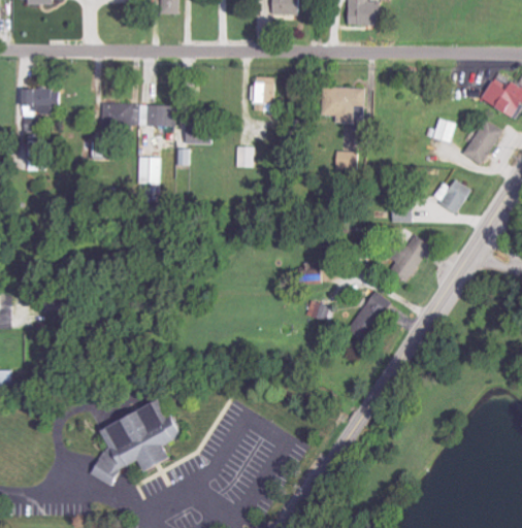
[(160,0),(161,13),(180,13),(178,0),(160,0)]
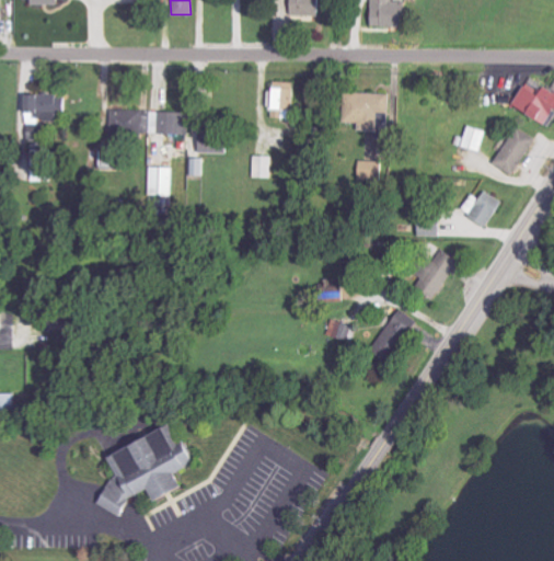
[(316,18),(316,0),(289,0),(289,16),(316,18)]
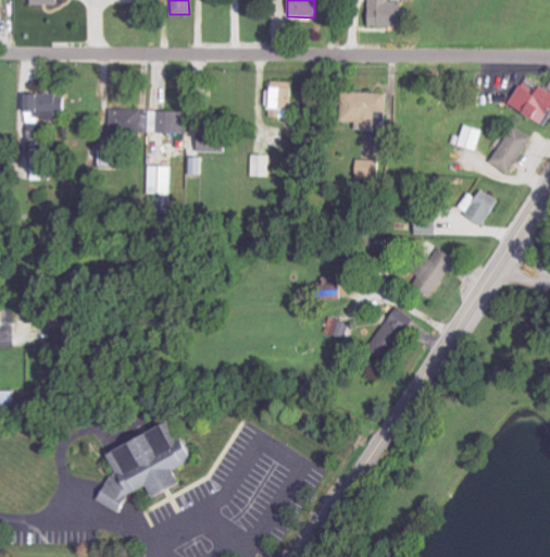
[(391,0),(366,0),(366,27),(401,27),(402,0),(391,0)]
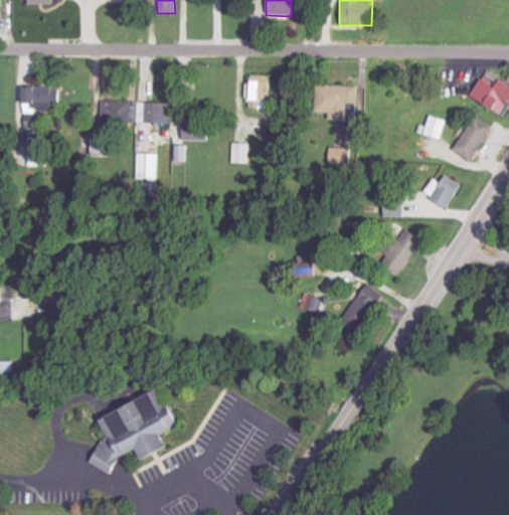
[(268,109),(269,78),(246,78),(245,109),(268,109)]
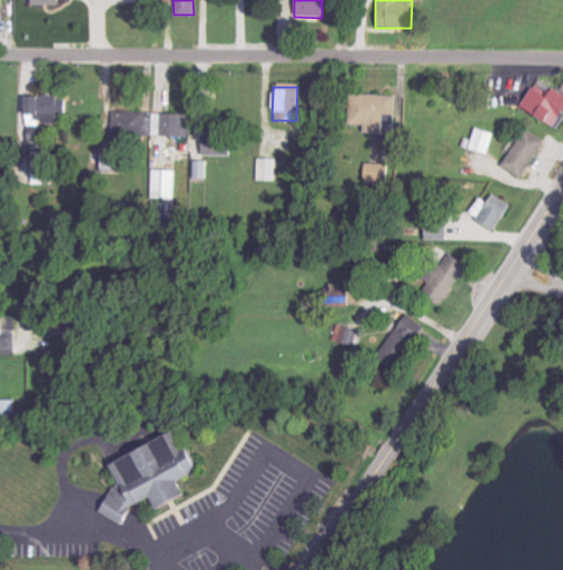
[(521,106),(554,126),(562,111),(562,94),(553,88),(549,96),(533,87),(521,106)]
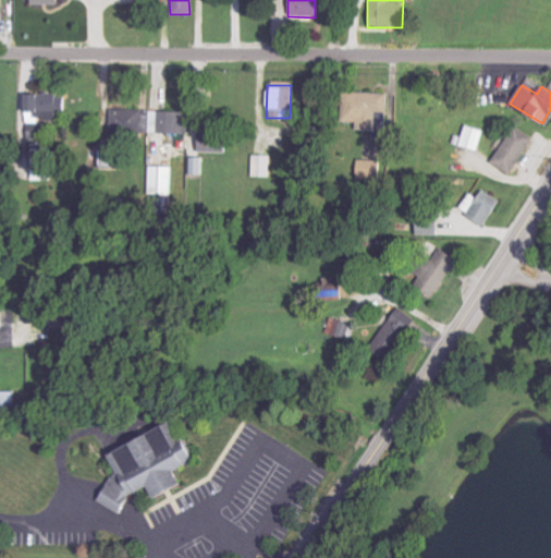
[(386,93),(341,92),(341,122),(355,122),(354,130),(376,131),(377,113),(384,113),(386,93)]
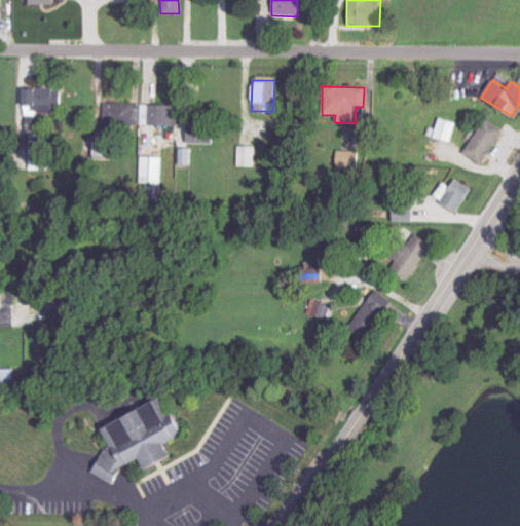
[(23,133),(41,132),(41,115),(53,115),(53,106),(61,106),(61,88),(23,88),(23,133)]
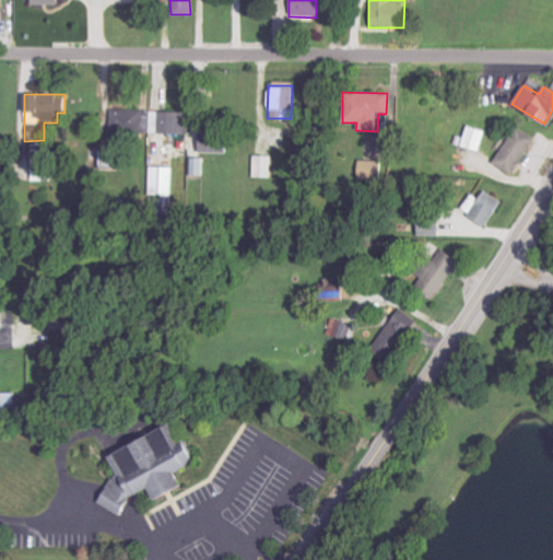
[(104,131),(146,133),(148,109),(105,107),(104,131)]
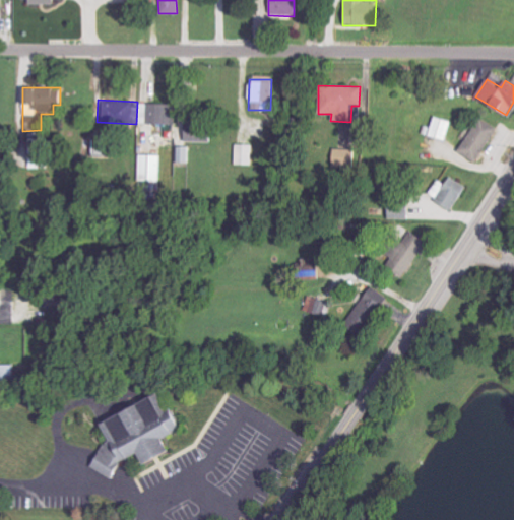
[(137,123),(174,124),(174,104),(138,103),(137,123)]
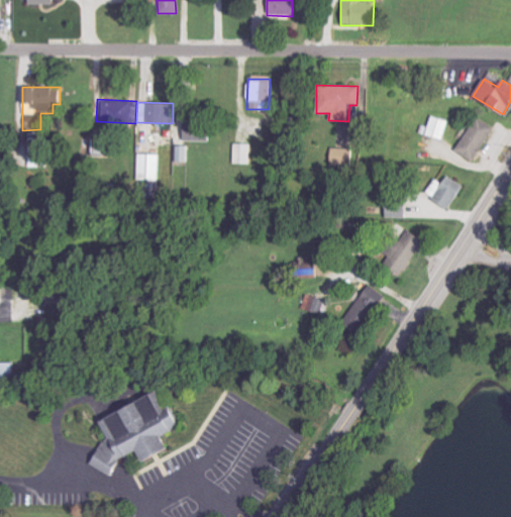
[(423,135),(439,140),(446,120),(430,115),(423,135)]
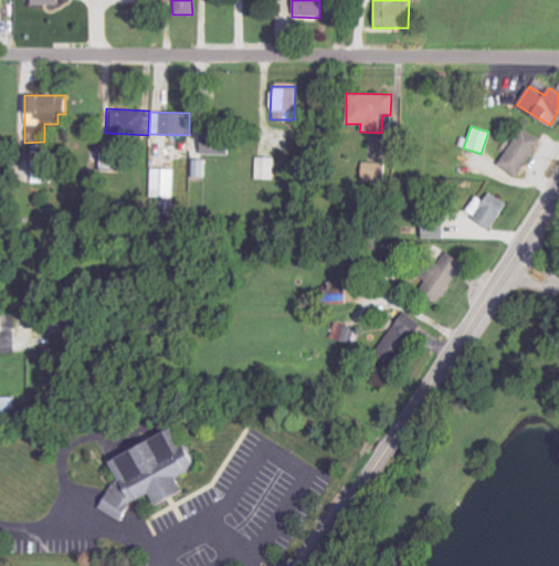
[(214,134),(214,128),(200,128),(199,154),(229,155),(229,134),(214,134)]
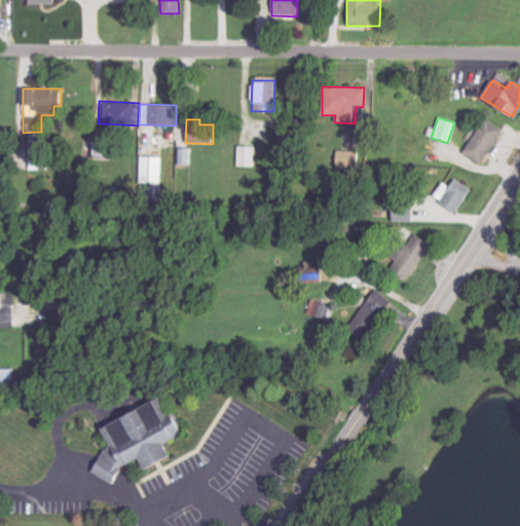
[(483,164),(499,127),(481,119),(463,156),(483,164)]
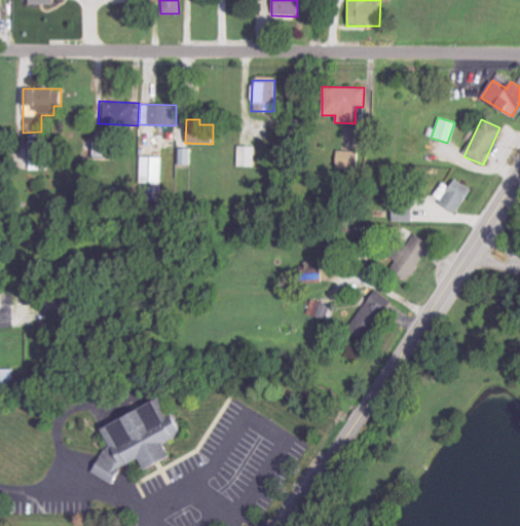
[(27,171),(45,170),(45,140),(27,140),(27,171)]
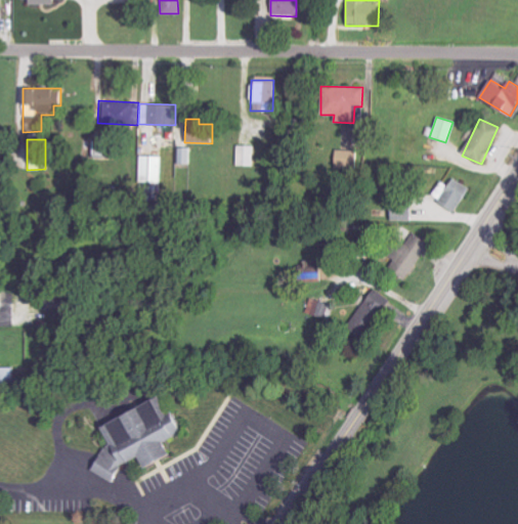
[(252,167),(252,145),(235,145),(235,166),(252,167)]
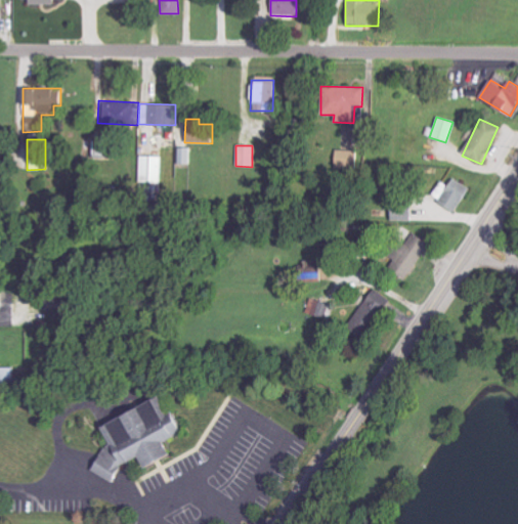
[(333,168),(352,169),(352,150),(333,150),(333,168)]
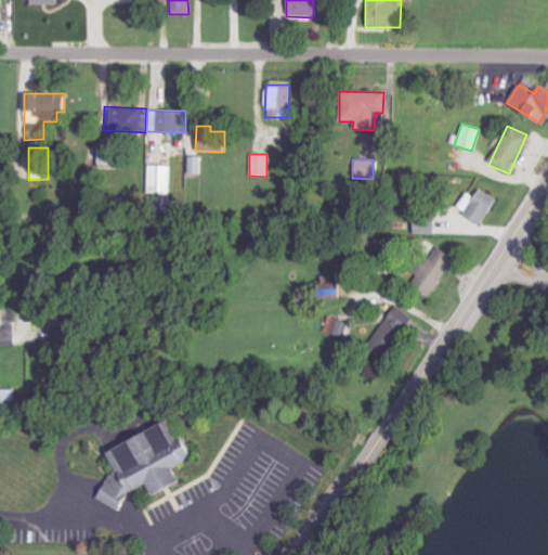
[(455,207),(481,224),(496,201),(479,189),(473,196),(466,191),(455,207)]
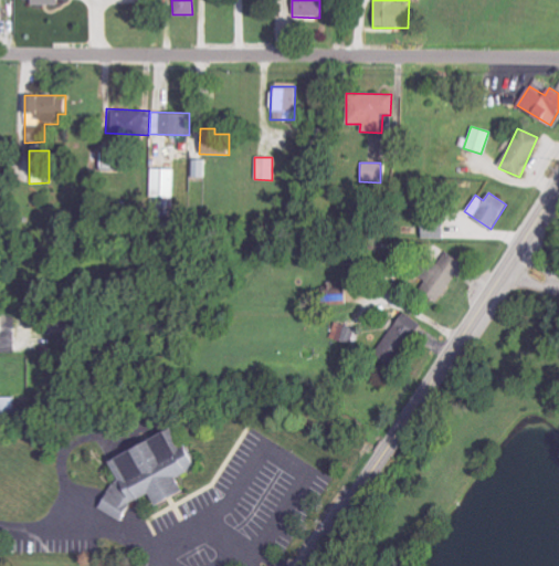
[(443,239),(443,216),(420,215),(420,238),(443,239)]
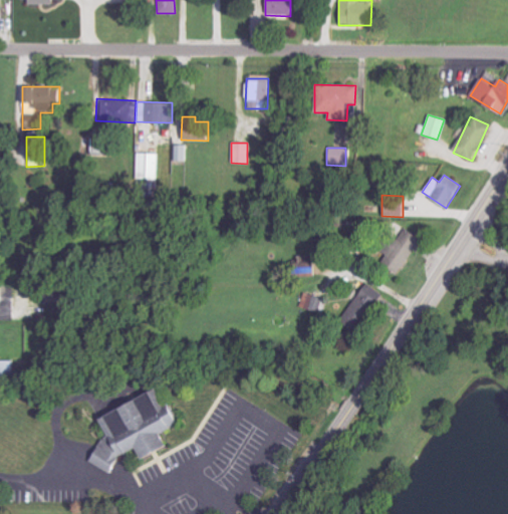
[(394,238),(379,262),(399,273),(420,237),(404,228),(397,240),(394,238)]
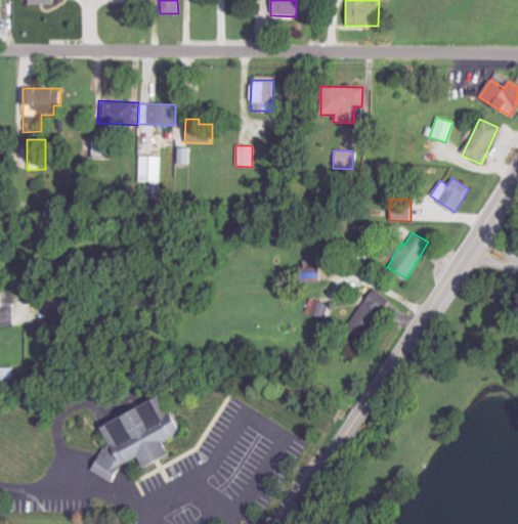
[(386,307),(370,295),(345,326),(360,339),(386,307)]
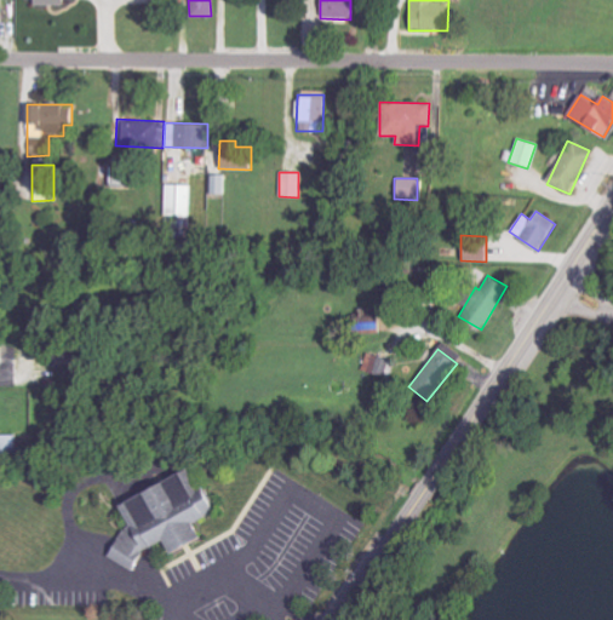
[(81,354),(64,352),(64,365),(81,366),(81,354)]
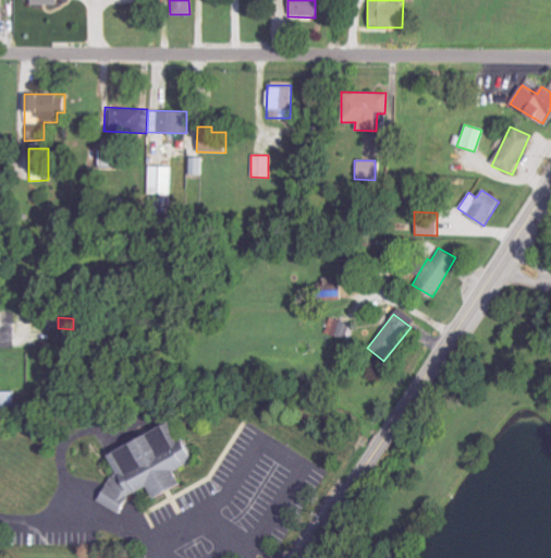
[(346,341),(352,327),(328,317),(322,332),(346,341)]
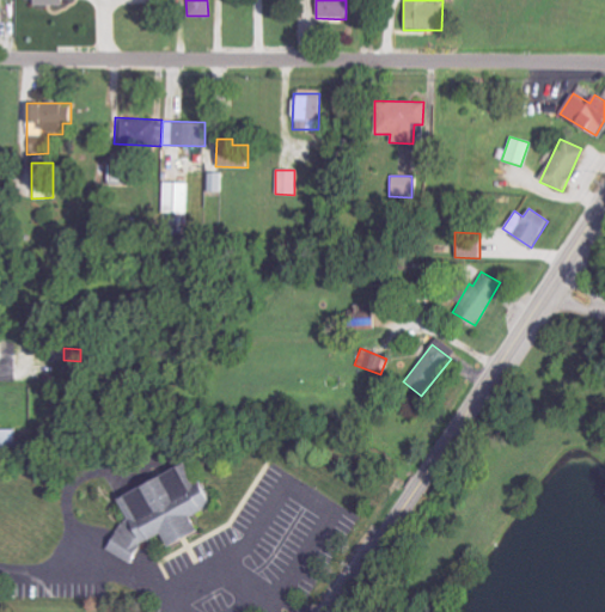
[(0,448),(13,448),(13,429),(0,429),(0,448)]
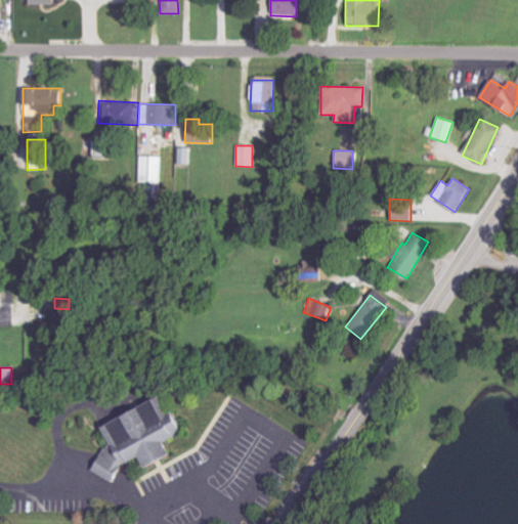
[(166,454),(140,469),(134,457),(159,442),(166,454)]
